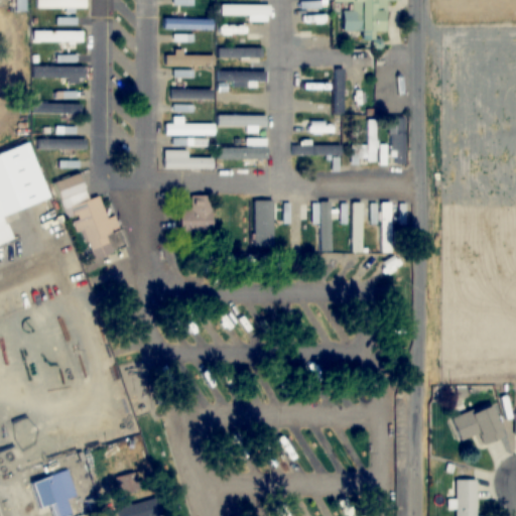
[(34,0),(34,9),(85,9),(85,0),(34,0)]
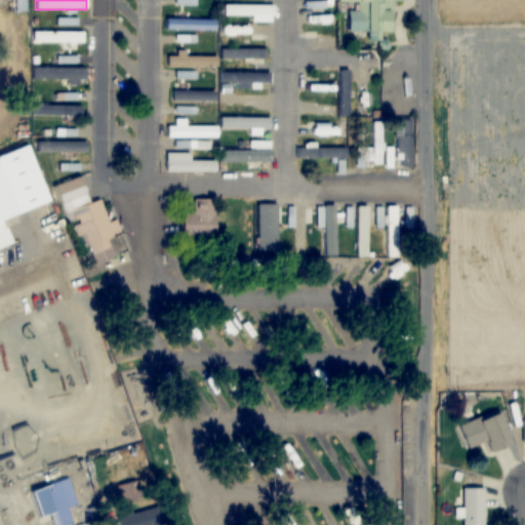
[(335,0),(335,2),(358,2),(358,12),(346,12),(346,33),(365,33),(365,41),(377,41),(377,32),(393,32),(392,1),(403,1),(403,0),(335,0)]
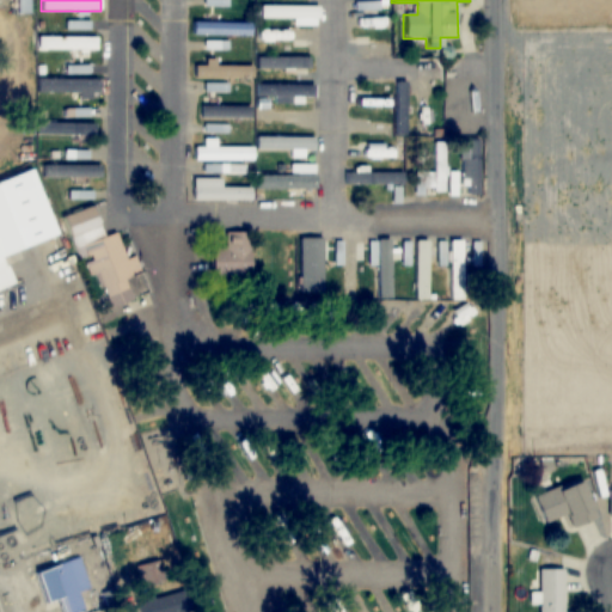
[(293,25),(317,25),(317,6),(261,6),(261,20),(293,20),(293,25)]
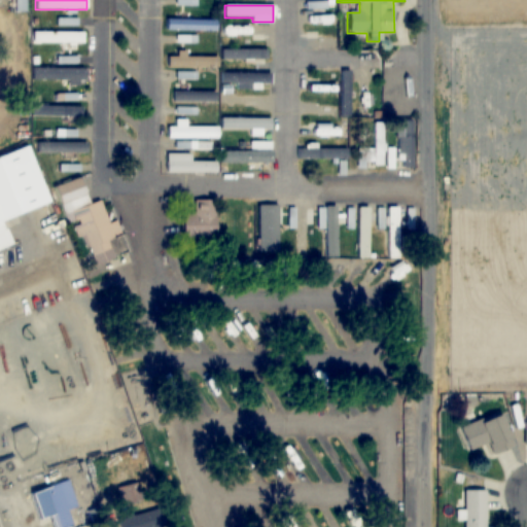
[(166,30),(216,30),(216,20),(166,20),(166,30)]
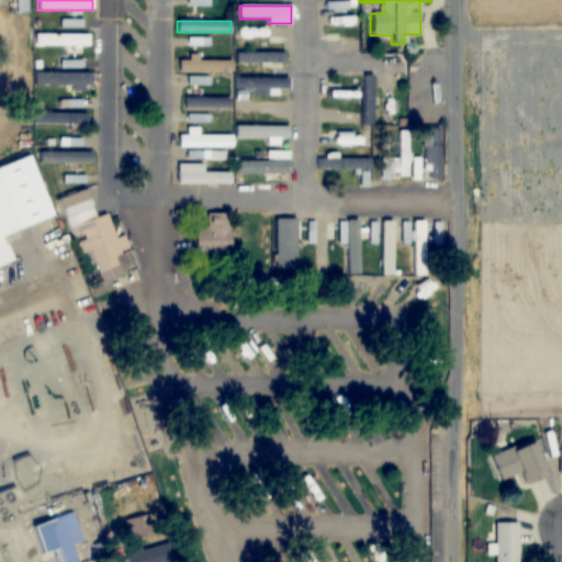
[(291,29),(237,29),(237,41),(267,41),(267,45),(291,45),(291,29)]
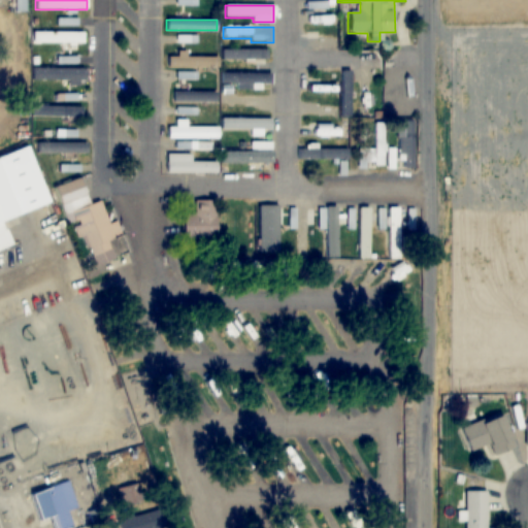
[(83,44),(83,31),(33,31),(33,44),(83,44)]
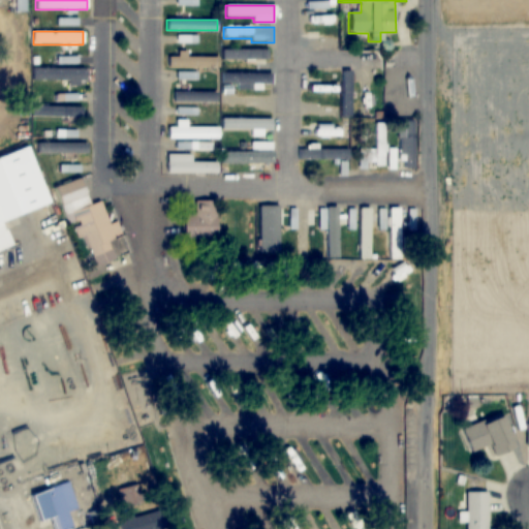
[(223,62),(268,62),(268,50),(223,50),(223,62)]
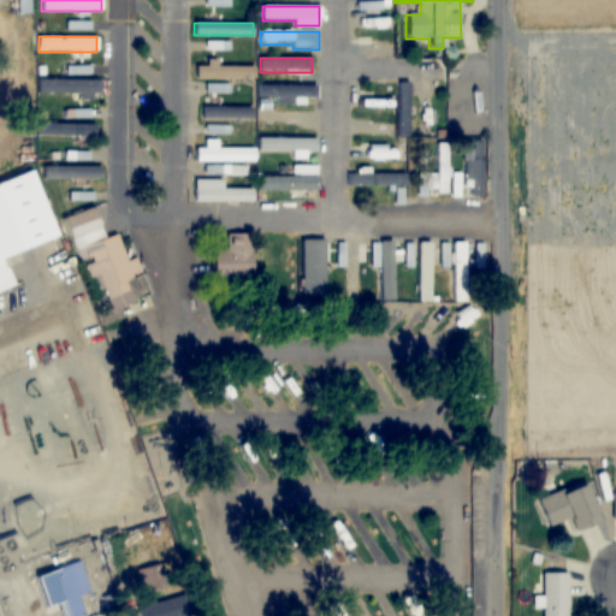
[(196,78),(253,78),(253,66),(196,66),(196,78)]
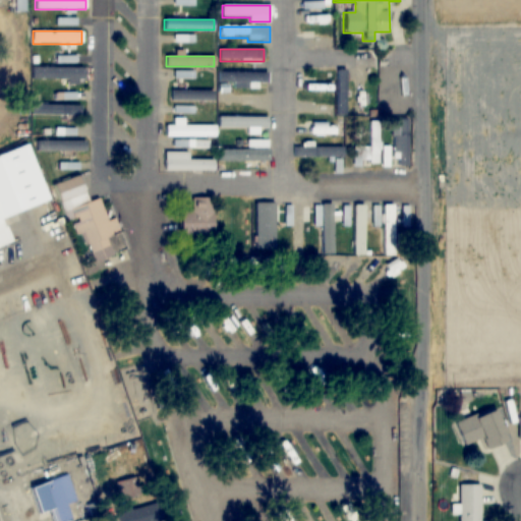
[(88,68),(41,68),(41,81),(88,81),(88,68)]
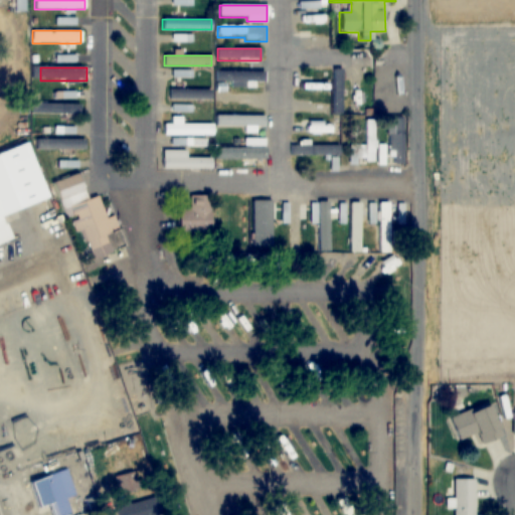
[(343,114),(343,69),(333,69),(333,114),(343,114)]
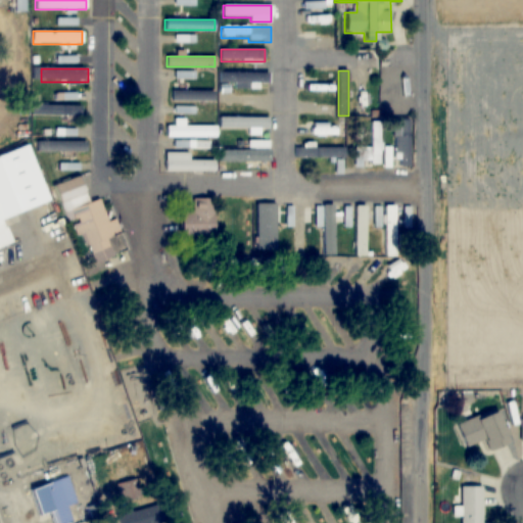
[(269,83),(269,73),(220,73),(220,83),(269,83)]
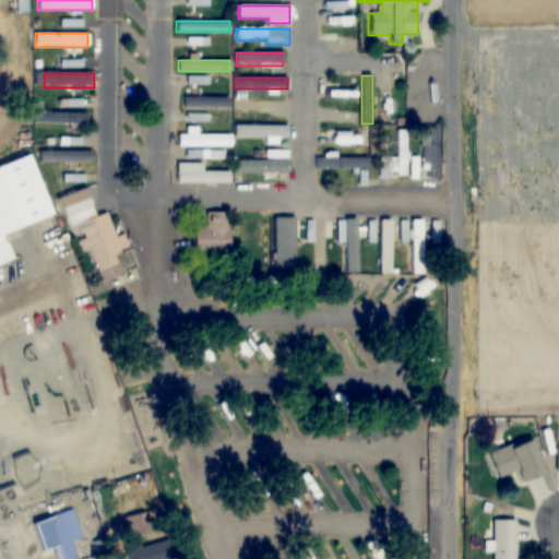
[(379,123),(391,123),(391,87),(379,87),(379,123)]
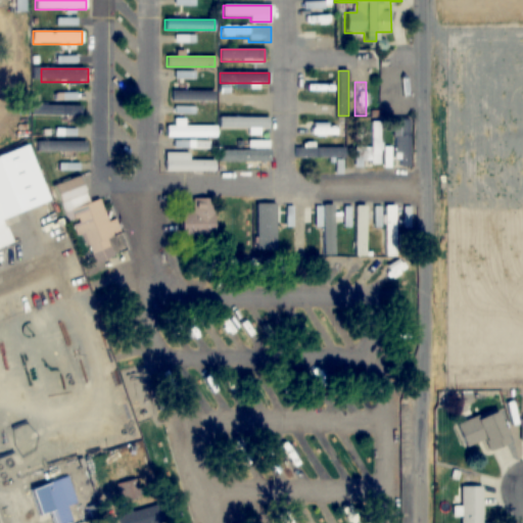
[(215,102),(215,91),(172,91),(172,102),(215,102)]
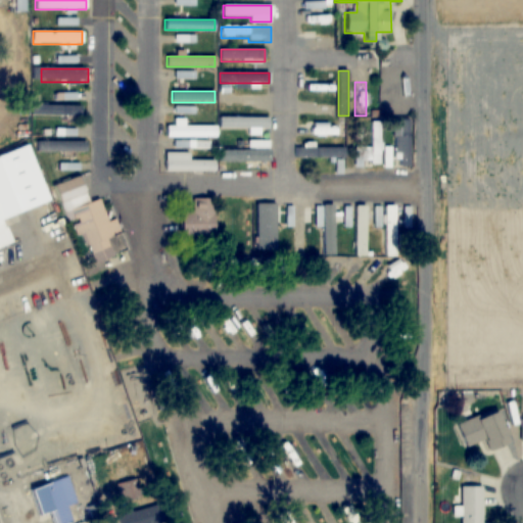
[(246,105),(246,95),(221,95),(221,105),(246,105)]
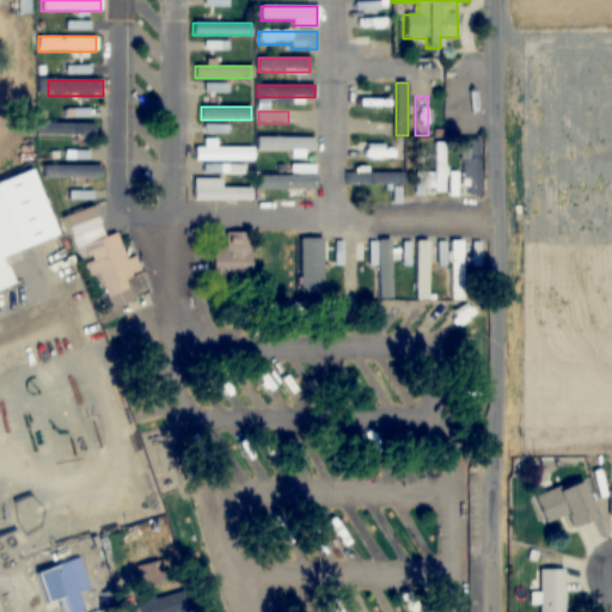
[(37,138),(96,138),(96,123),(37,123),(37,138)]
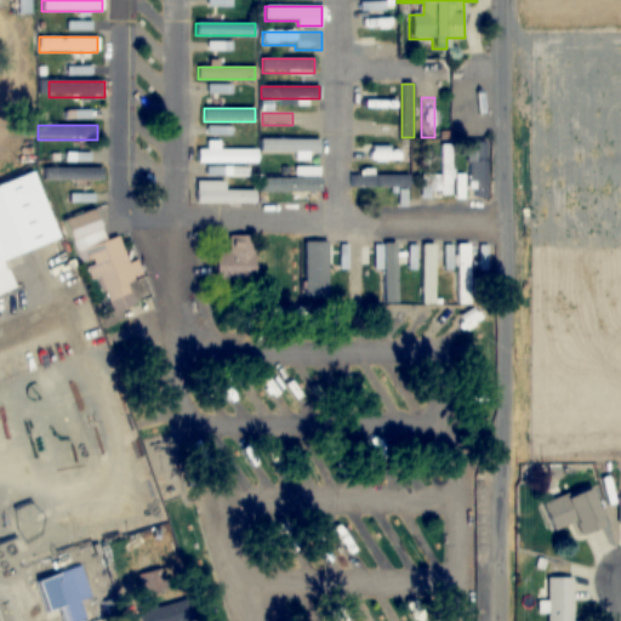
[(319,141),(260,141),(260,152),(319,152),(319,141)]
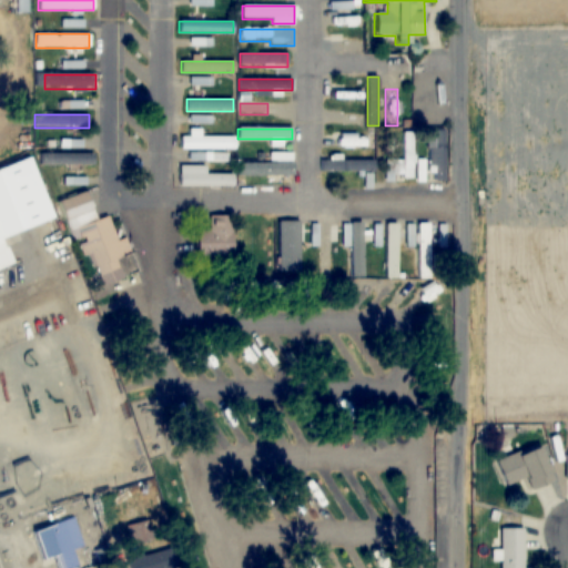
[(445,130),(430,130),(430,182),(445,182),(445,130)]
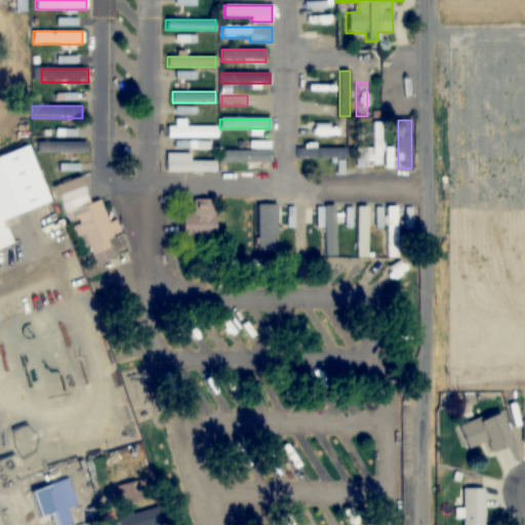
[(371,149),(358,149),(358,166),(381,167),(381,123),(371,123),(371,149)]
